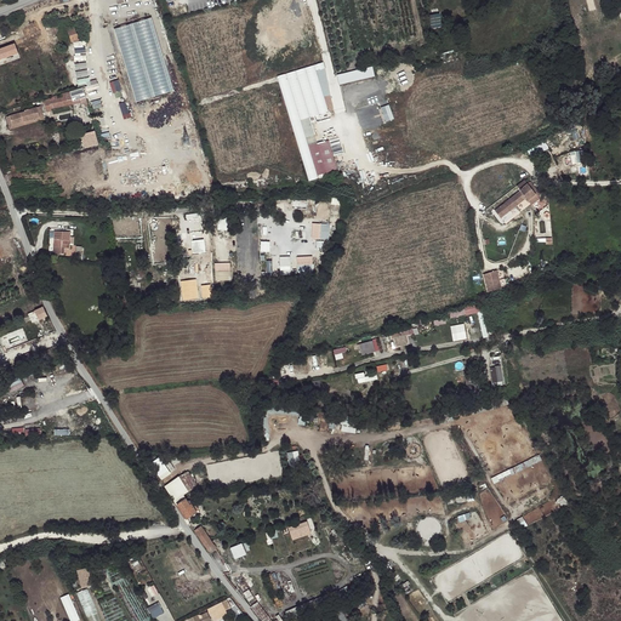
[(431,15),(431,28),(440,27),(440,13),(431,15)]
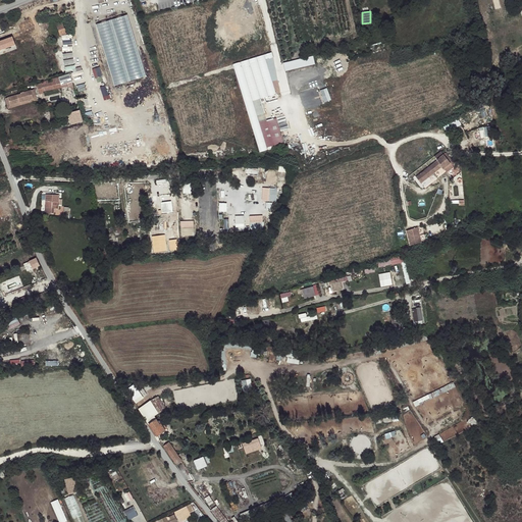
[(114,86),(129,81),(113,19),(97,23),(114,86)]
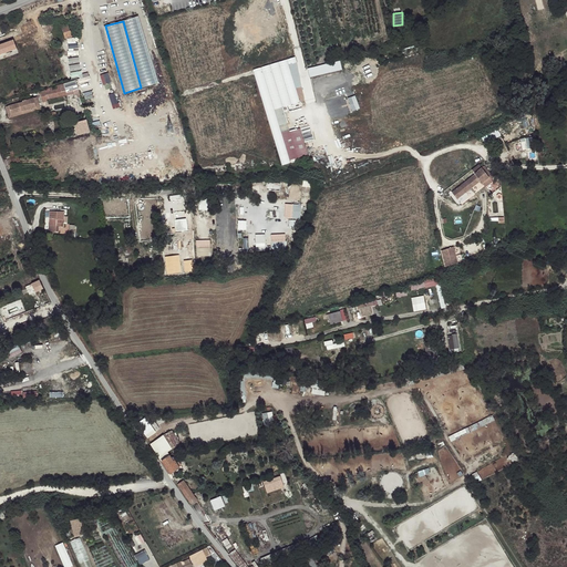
[(71,37),(68,24),(61,27),(65,39),(71,37)]
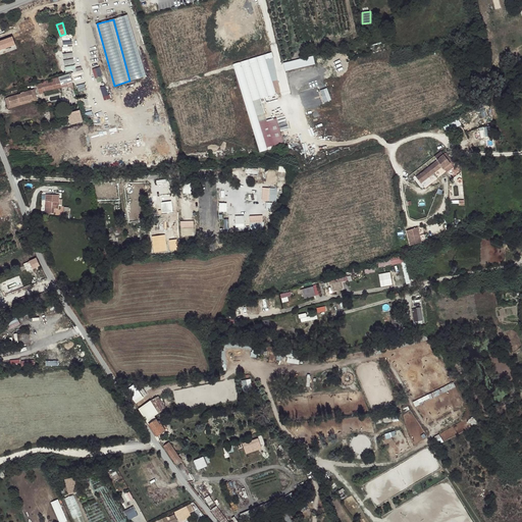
[(71,35),(63,35),(63,45),(71,45),(71,35)]
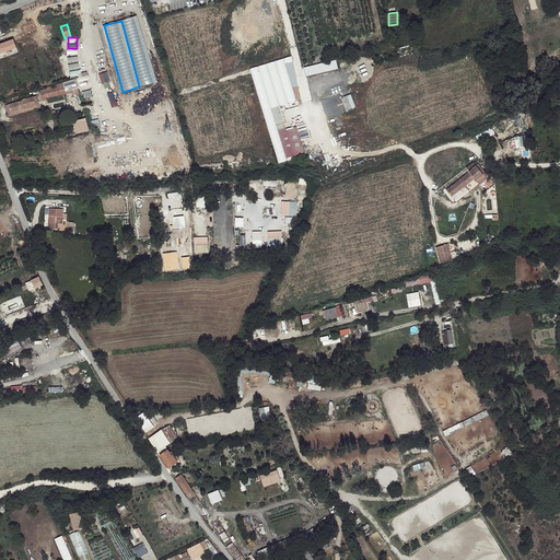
[(0,54),(18,48),(14,38),(0,43),(0,54)]
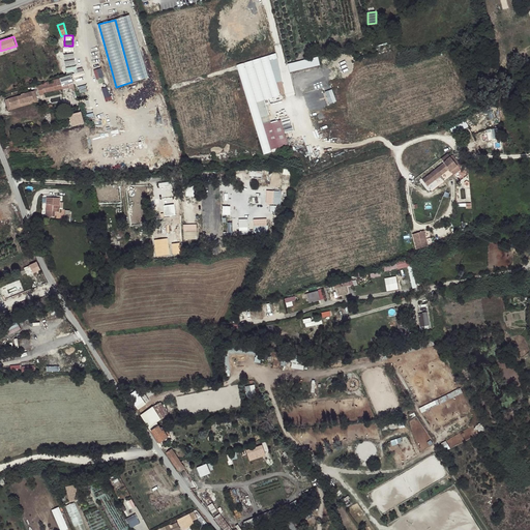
[(75,53),(64,54),(65,65),(76,64),(75,53)]
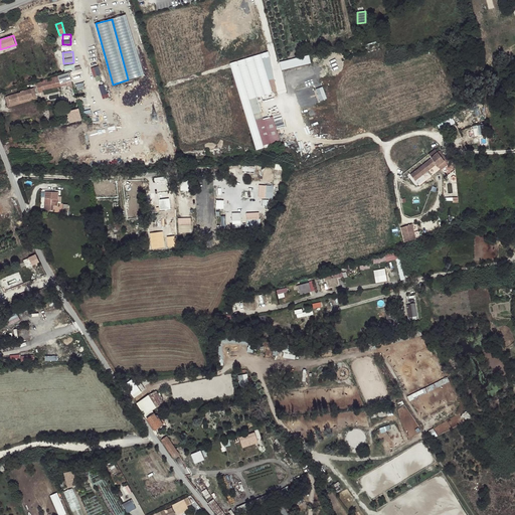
[(230,64),(255,150),(264,148),(249,100),(273,93),(270,80),(275,79),(267,53),(230,64)]
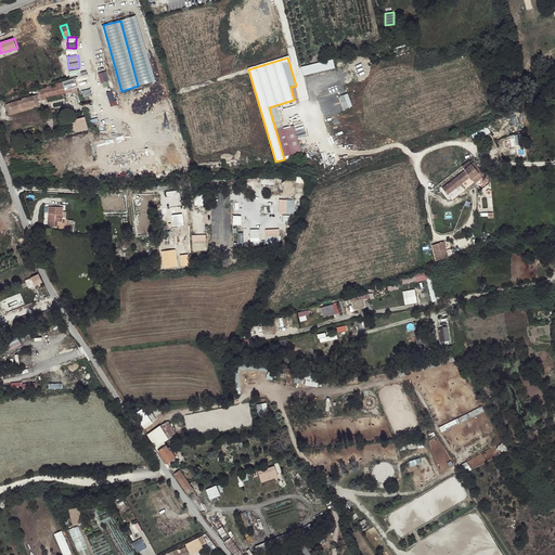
[(304,76),(336,67),(334,59),(301,66),(304,76)]
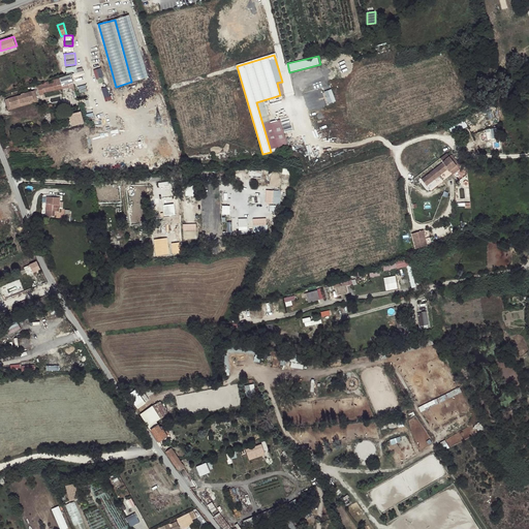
[(94,69),(97,79),(104,76),(101,67),(94,69)]
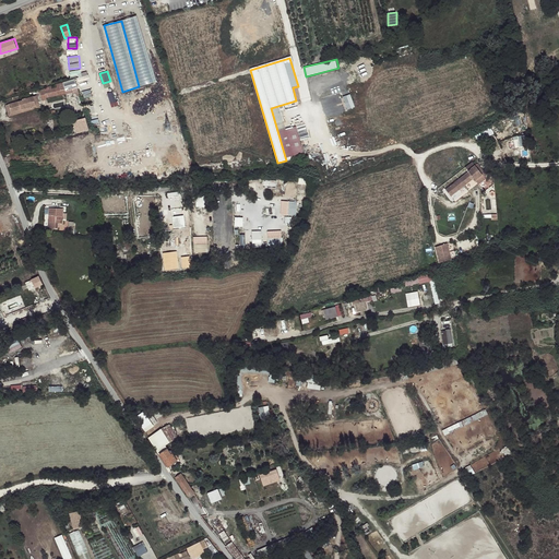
[(72,93),(73,94),(78,93),(72,79),(54,85),(54,87),(50,88),(49,86),(45,87),(44,88),(42,90),(45,98),(45,100),(72,93)]
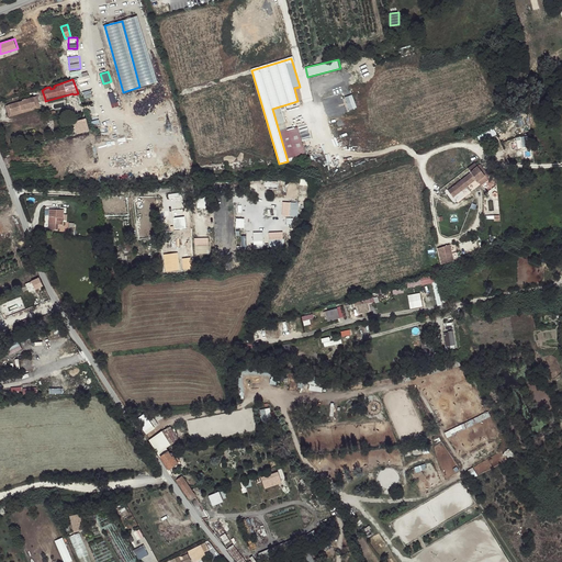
[(108,93),(112,103),(117,101),(113,91),(108,93)]
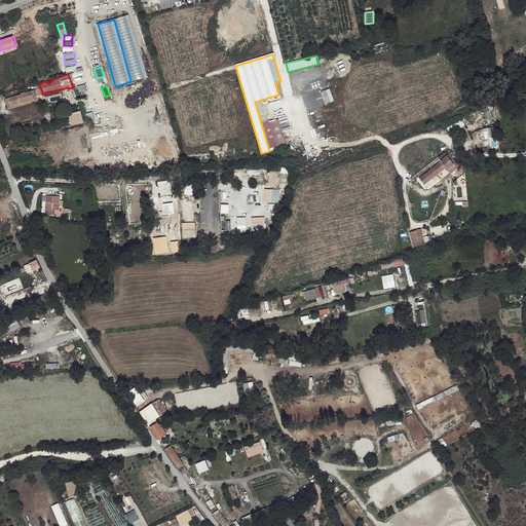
[(10,107),(8,99),(5,100),(8,111),(37,102),(34,89),(30,91),(33,100),(30,101),(10,107)]
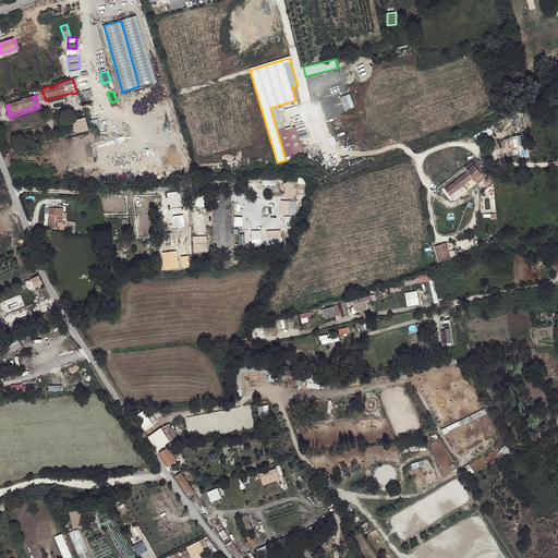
[(32,96),(28,97),(23,99),(23,100),(9,105),(11,113),(32,107),(35,106),(32,97),(32,96)]
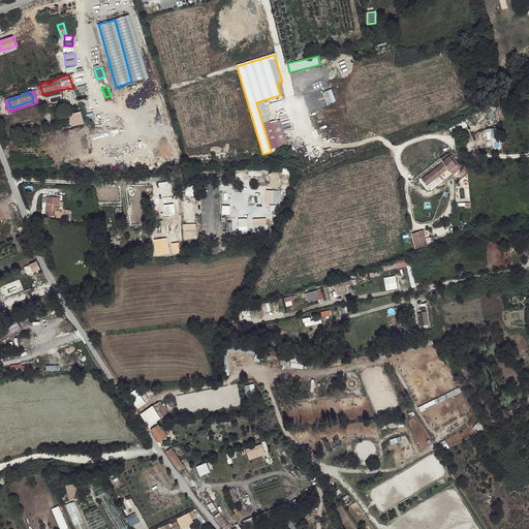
[(70,116),(73,126),(85,123),(81,113),(70,116)]
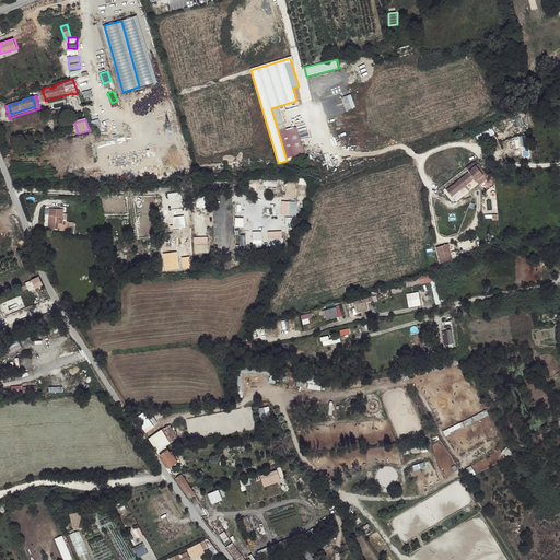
[(477,136),(480,141),(494,132),(491,127),(477,136)]
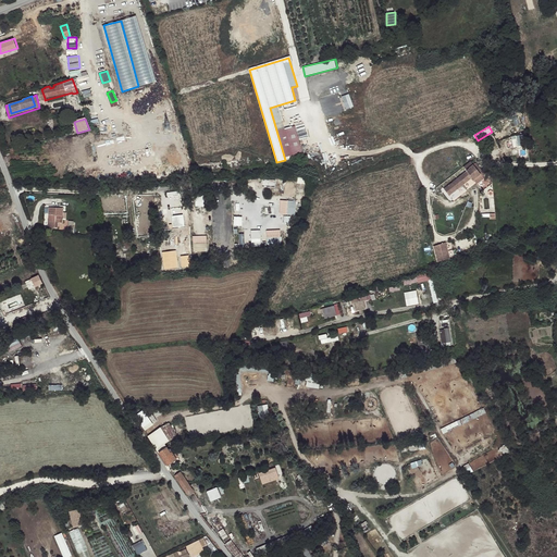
[(474,170),(477,168),(472,163),(465,170),(466,170),(450,183),(454,187),(455,188),(460,184),(459,183),(462,181),(463,181),(470,175),(469,174),(474,170)]
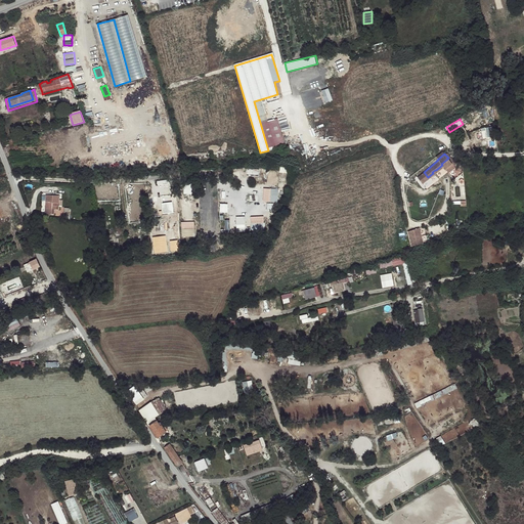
[(450,164),(449,159),(448,158),(446,160),(441,164),(442,165),(445,168),(450,164)]
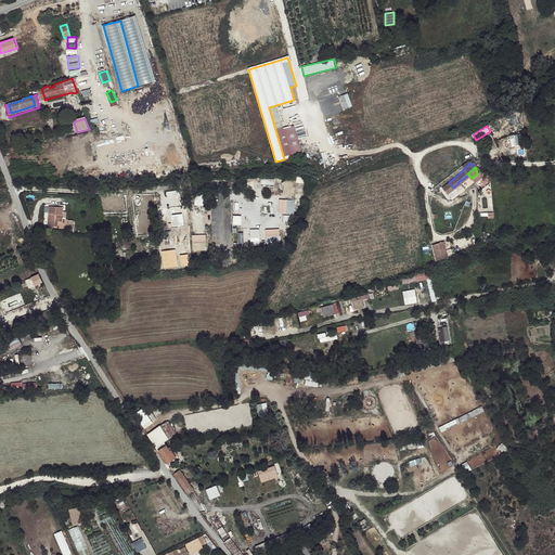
[(466,189),(474,182),(470,178),(449,195),(452,199),(466,188),(466,189)]
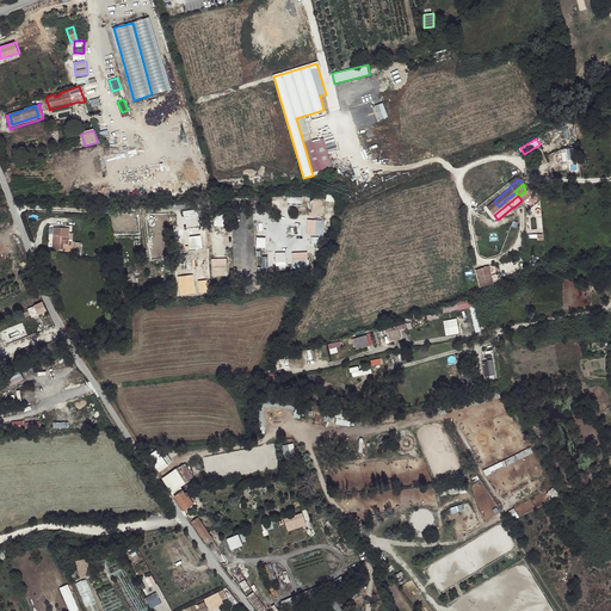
[(308,220),(308,234),(326,234),(326,220),(308,220)]
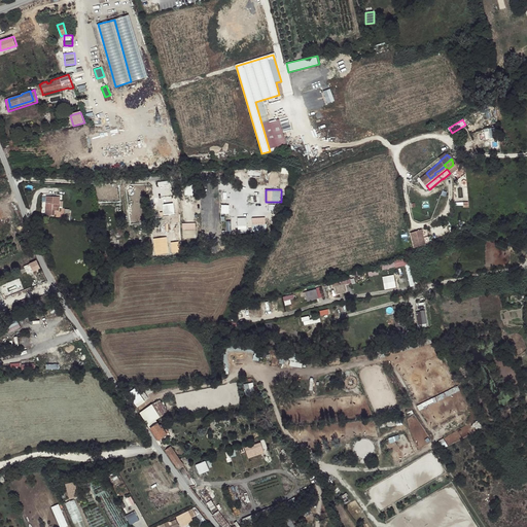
[(59,214),(60,203),(60,196),(45,196),(45,214),(59,214)]
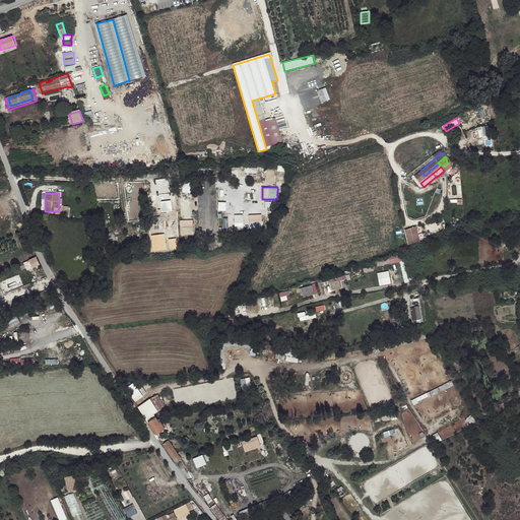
[(161,201),(161,212),(173,211),(172,200),(161,201)]
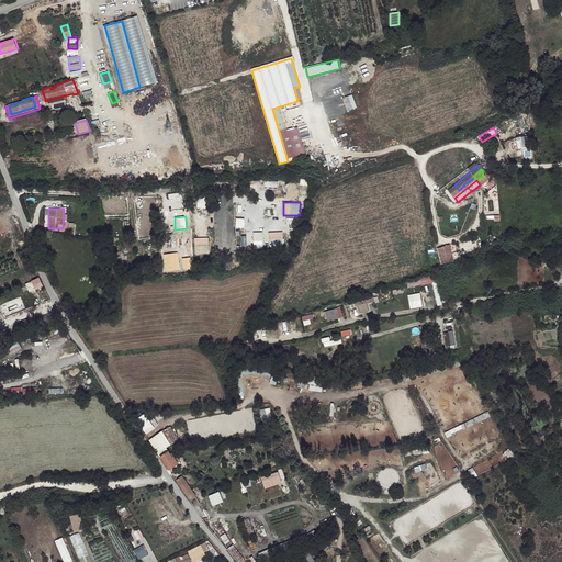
[(284,232),(270,232),(270,247),(284,246),(284,232)]
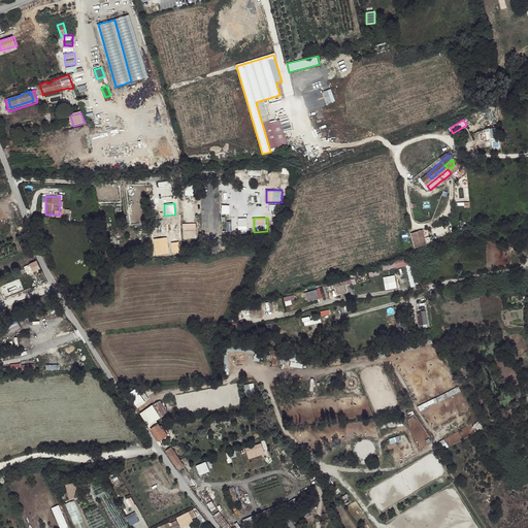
[(197,238),(197,223),(184,223),(184,238),(197,238)]
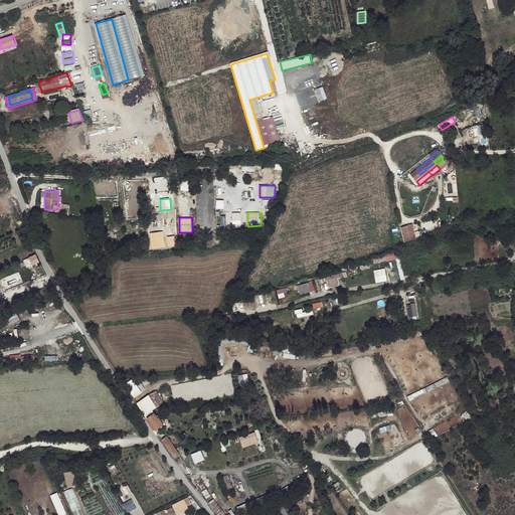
[(406,226),(401,228),(404,242),(410,240),(406,226)]
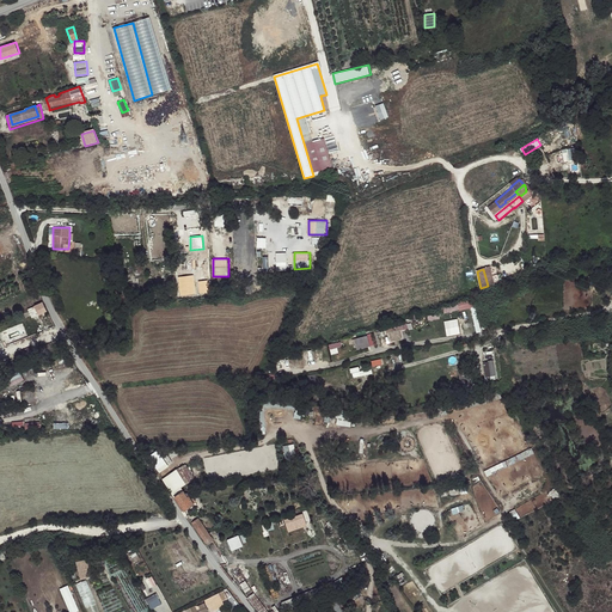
[(442,307),(444,313),(472,307),(477,332),(482,331),(476,298),(459,300),(459,304),(442,307)]
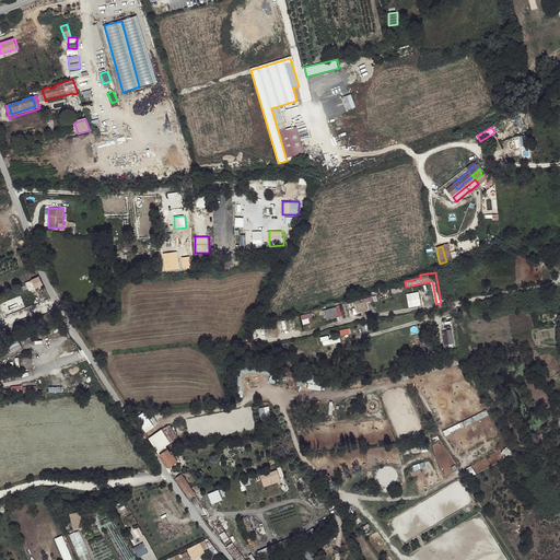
[(39,277),(32,280),(35,288),(43,284),(39,277)]
